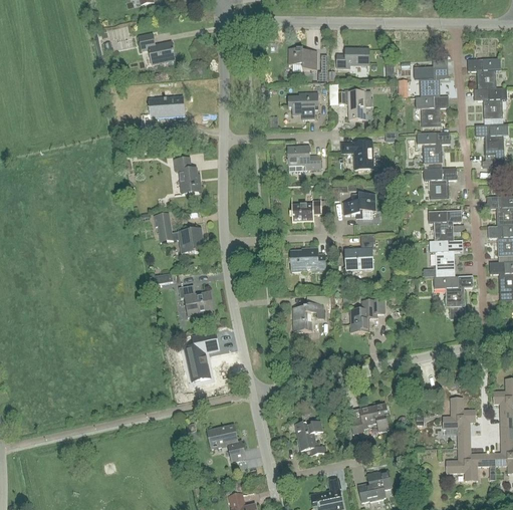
[(138,34),(141,48),(148,47),(151,63),(174,58),(171,40),(154,44),(152,32),(138,34)]
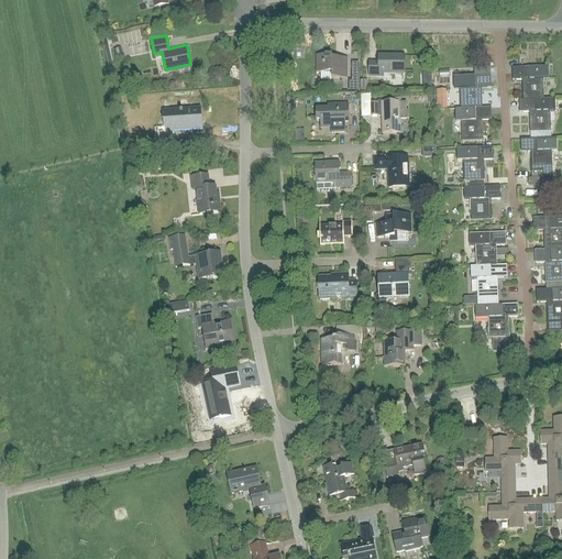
[(330,77),(330,75),(345,75),(345,54),(334,54),(334,52),(316,51),(315,68),(319,68),(319,77),(330,77)]
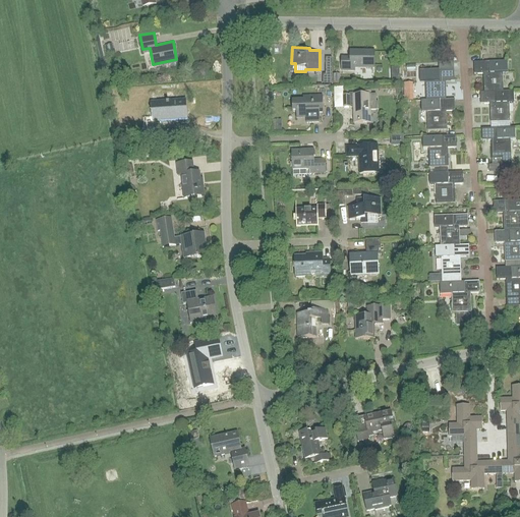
[(372,65),(373,48),(349,48),(349,54),(341,54),(341,67),(353,68),(353,64),(372,65)]
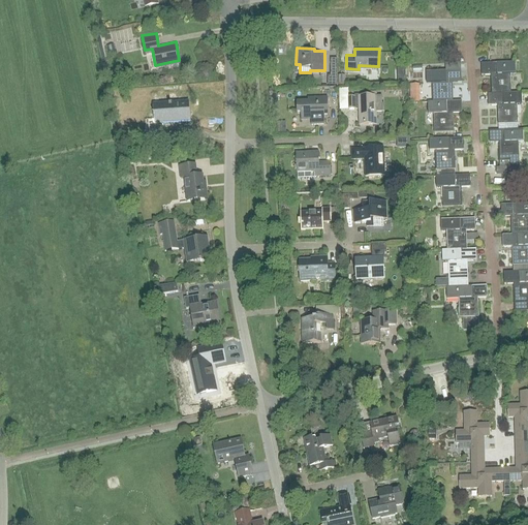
[(509,90),(508,71),(515,70),(514,59),(479,60),(480,72),(490,72),(490,90),(509,90)]
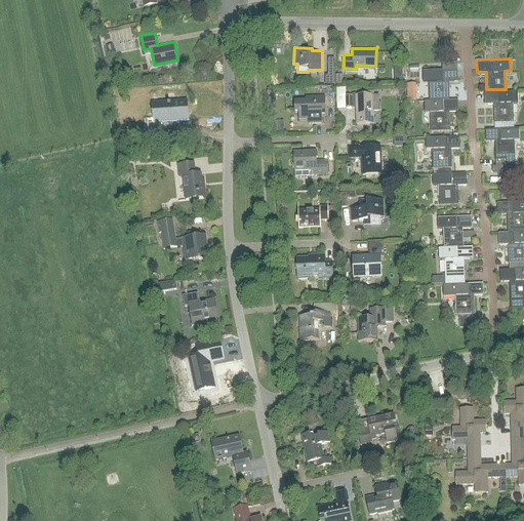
[(448,97),(447,79),(456,78),(456,67),(421,68),(422,80),(428,79),(429,97),(429,98),(448,97)]
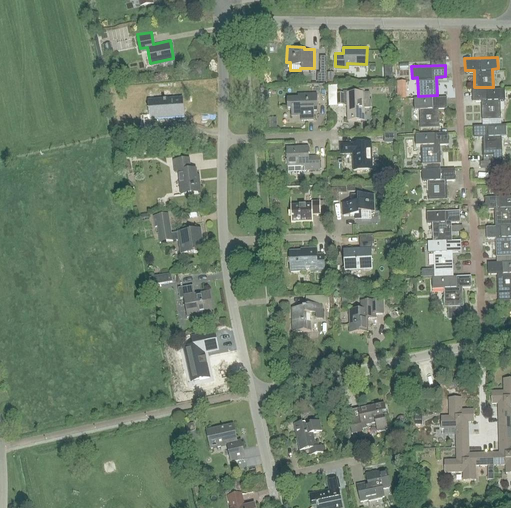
[(404,78),(395,78),(396,88),(404,88),(404,78)]
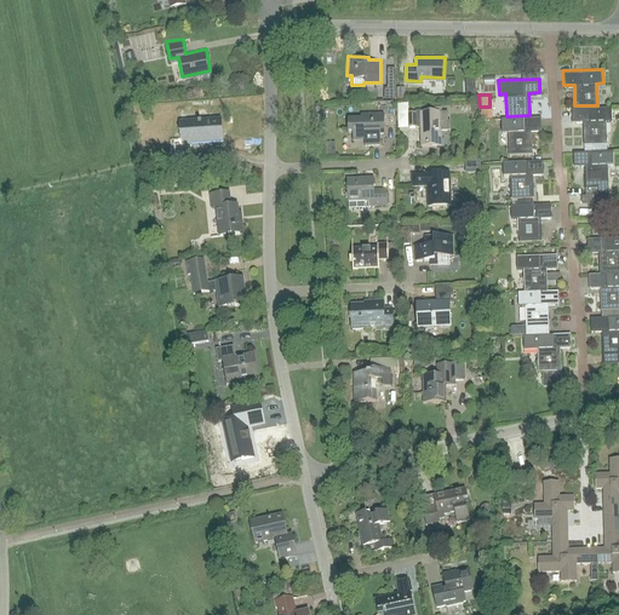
[(611,104),(597,105),(574,105),(569,105),(571,120),(582,120),(582,142),(605,141),(605,119),(611,119),(611,104)]
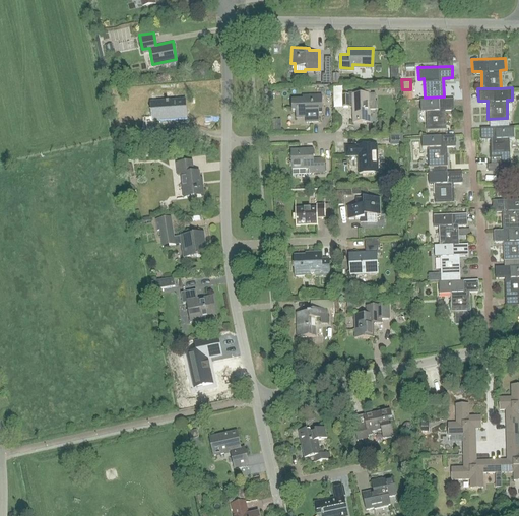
[(347,91),(341,91),(341,104),(347,104),(347,102),(351,101),(351,119),(369,119),(369,105),(368,99),(375,99),(375,90),(368,90),(351,91),(351,89),(347,89),(347,91)]
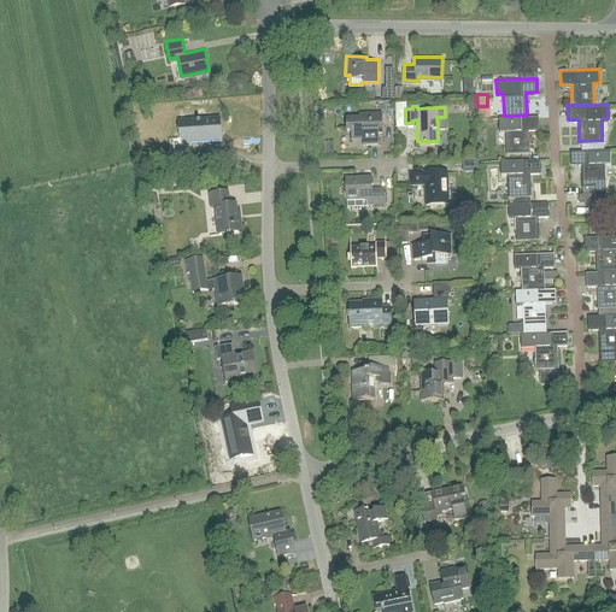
[(377,129),(381,129),(381,110),(358,110),(358,113),(345,115),(345,127),(350,127),(350,134),(362,133),(362,141),(377,140),(377,129)]
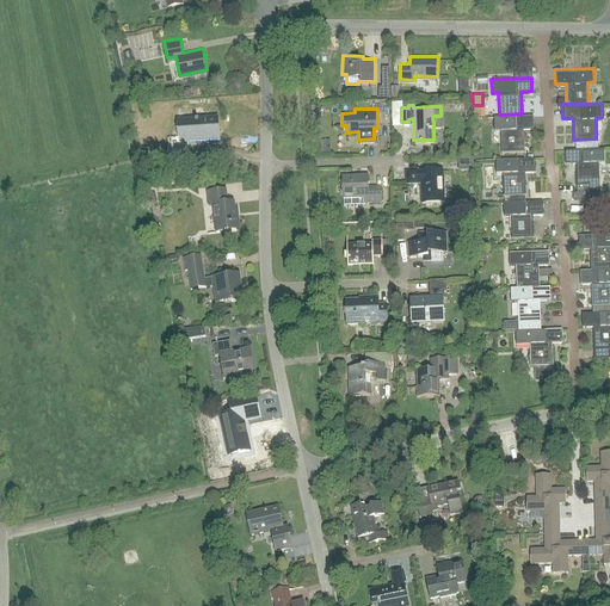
[(178,135),(171,135),(172,153),(186,153),(185,138),(217,136),(216,112),(177,115),(178,135)]
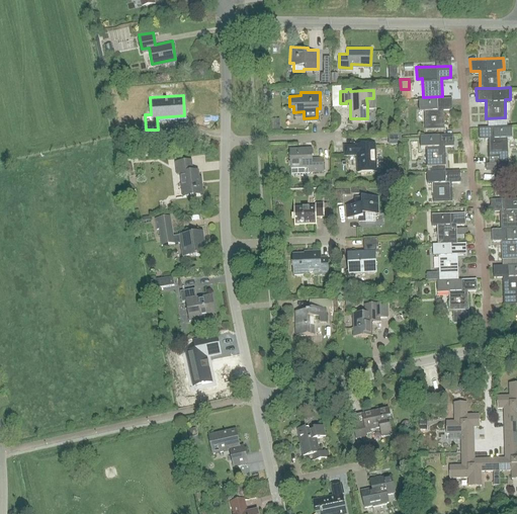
[(451,95),(442,96),(423,97),(423,96),(418,97),(418,108),(423,108),(424,126),(443,126),(442,107),(451,107),(451,95)]
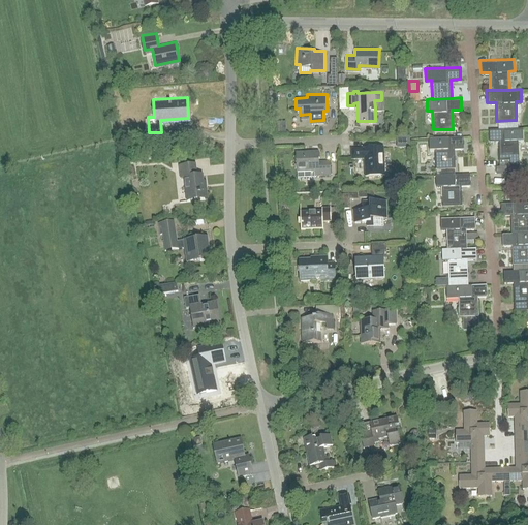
[(498,164),(505,164),(505,171),(518,171),(517,139),(522,139),(522,126),(488,127),(488,140),(497,140),(498,164)]
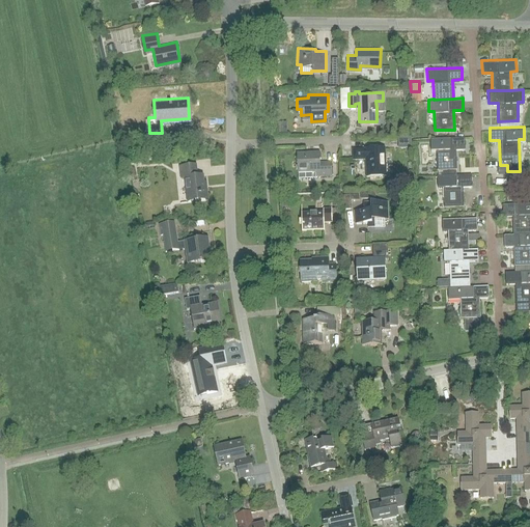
[(135,146),(141,142),(140,135),(134,132),(128,136),(129,143),(135,146)]
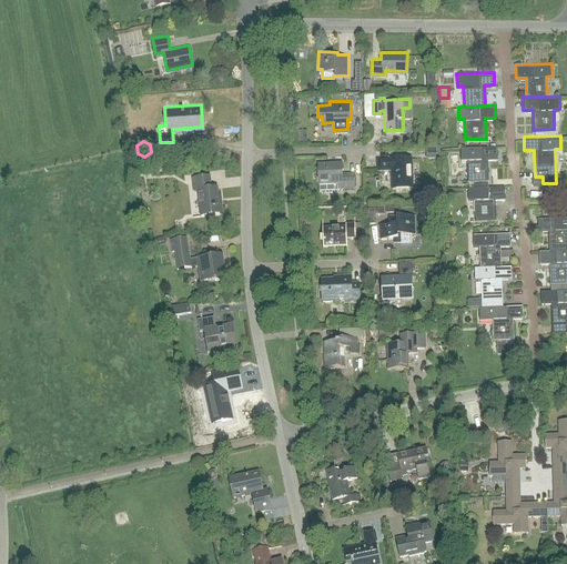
[(487,158),(497,158),(496,144),(459,145),(459,159),(466,159),(466,179),(487,179),(487,158)]
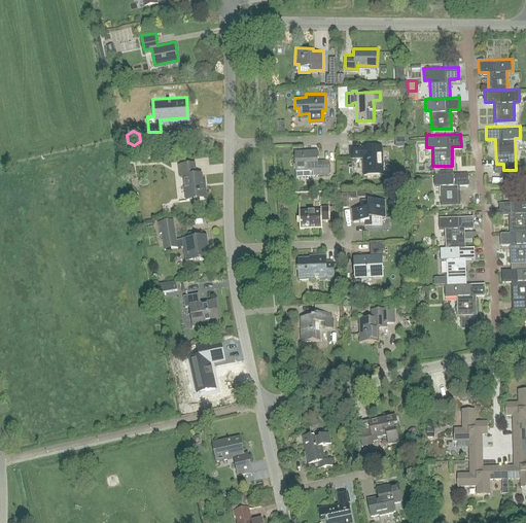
[(362,173),(382,172),(381,144),(361,144),(361,148),(349,148),(349,155),(361,155),(362,173)]
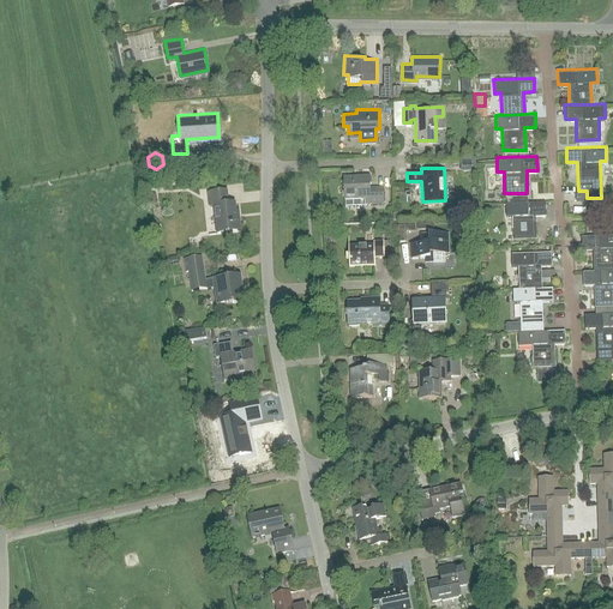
[(365,199),(382,199),(382,185),(368,185),(368,173),(342,174),(343,196),(365,194),(365,199)]
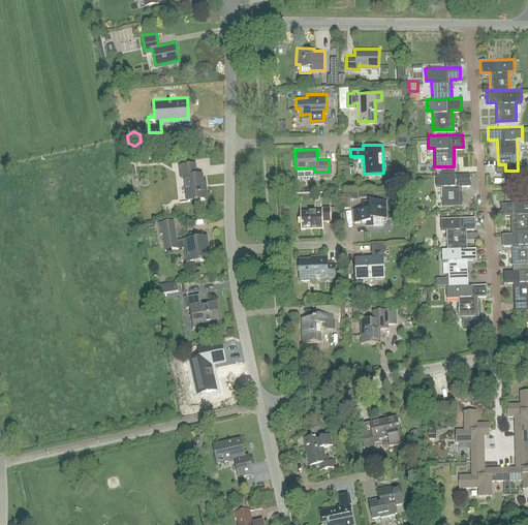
[(186,198),(207,196),(206,184),(204,184),(202,172),(195,173),(194,161),(178,162),(179,175),(183,175),(186,198)]
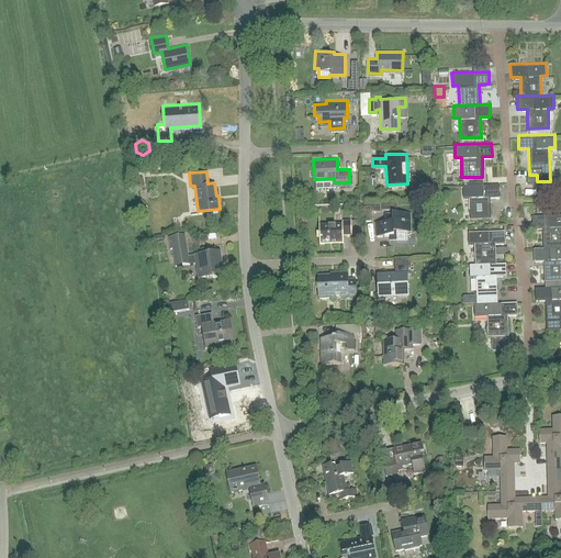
[(489,196),(498,196),(498,182),(462,183),(462,197),(468,197),(469,216),(490,216),(489,196)]
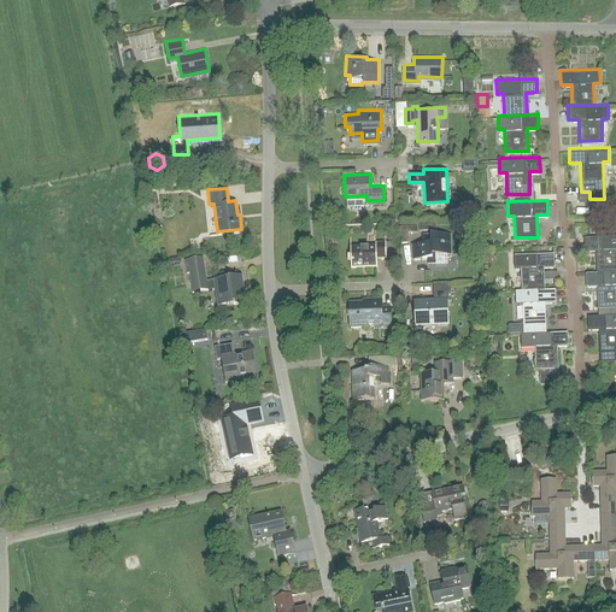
[(406,240),(406,229),(416,229),(416,223),(398,223),(399,240),(406,240)]
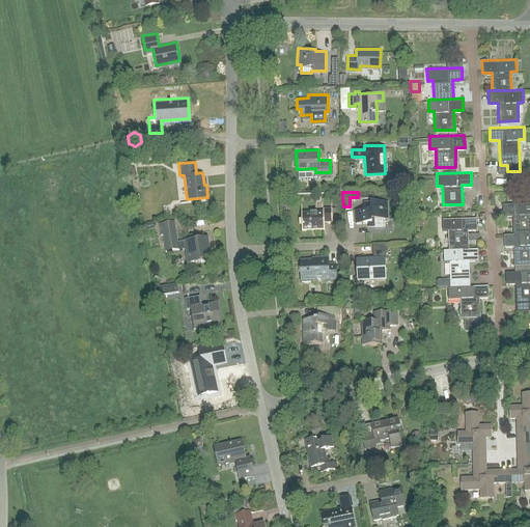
[(373,217),(387,217),(386,198),(362,199),(363,207),(354,207),(354,221),(366,220),(366,224),(373,223),(373,217)]
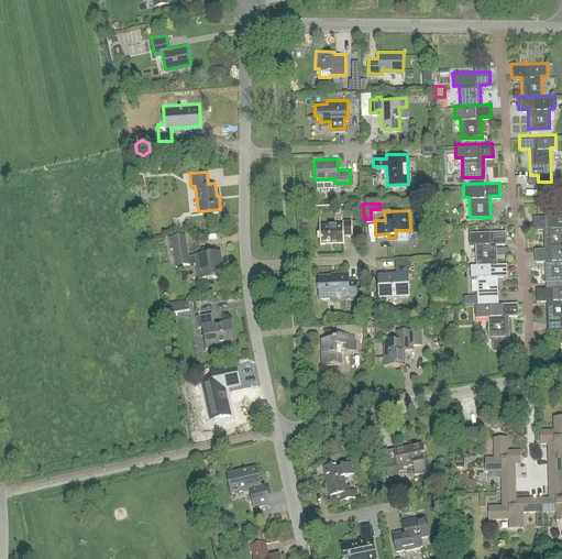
[(542,227),(542,247),(561,245),(561,212),(531,215),(532,227),(542,227)]
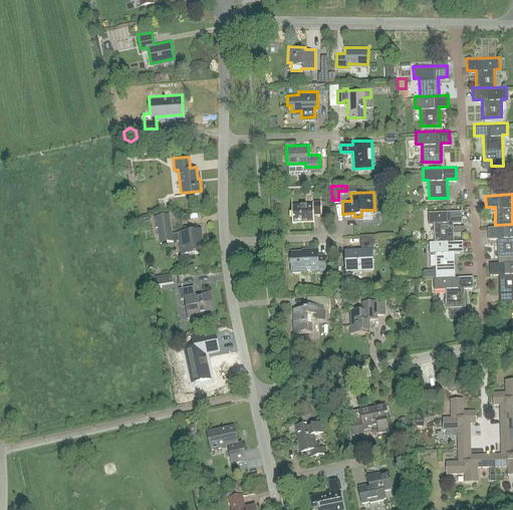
[(312,213),(320,213),(319,199),(311,199),(311,203),(290,204),(291,222),(312,221),(312,213)]
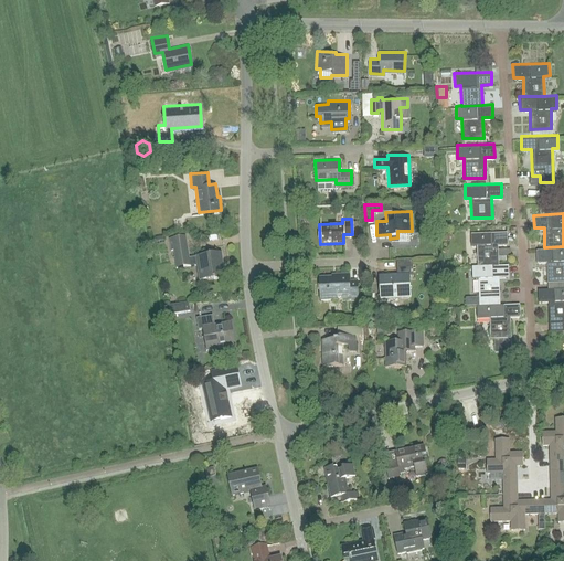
[(506,230),(469,232),(470,244),(476,244),(477,264),(497,263),(497,243),(507,243),(506,230)]
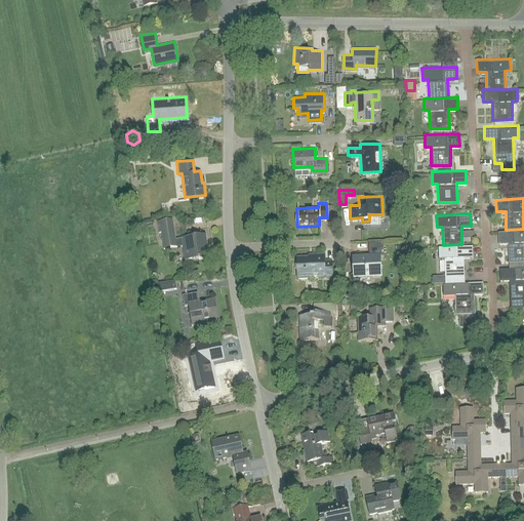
[(175,236),(174,231),(172,216),(156,218),(157,230),(160,230),(162,245),(182,242),(184,257),(197,256),(197,258),(205,256),(203,243),(206,243),(205,232),(175,236)]
